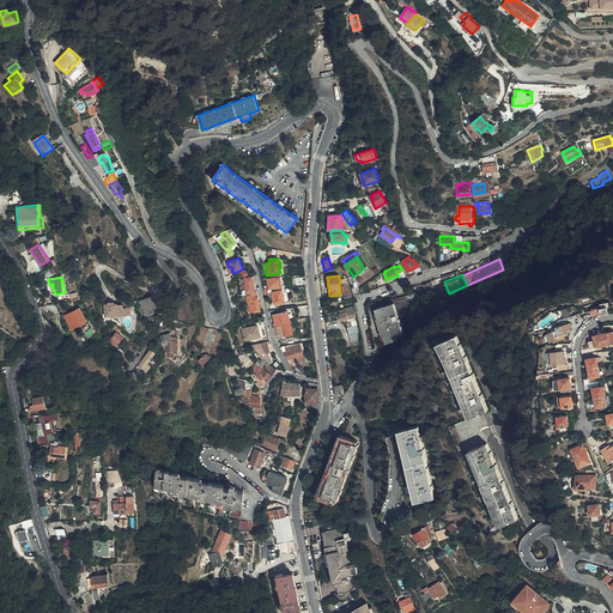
[(256,295),(253,277),(244,278),(244,279),(242,279),(243,290),(247,290),(248,296),(252,296),(256,295)]
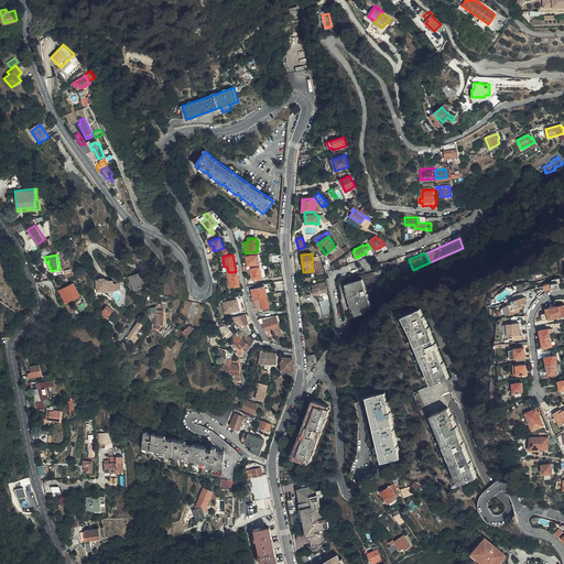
[(258,255),(246,256),(247,266),(259,264),(258,255)]
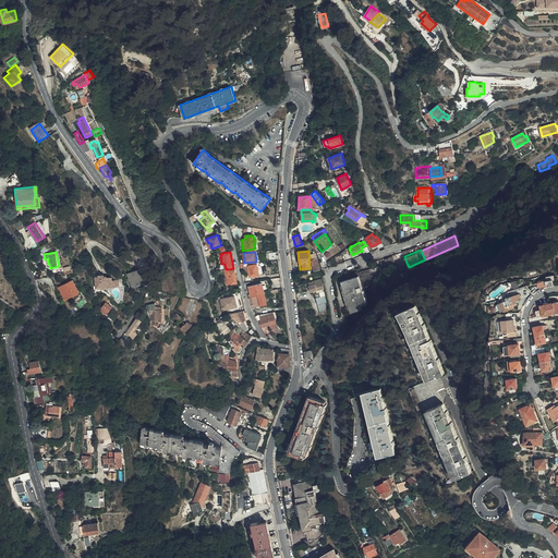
[(247,277),(249,283),(254,282),(253,279),(255,278),(255,276),(259,275),(256,264),(247,266),(250,276),(247,277)]
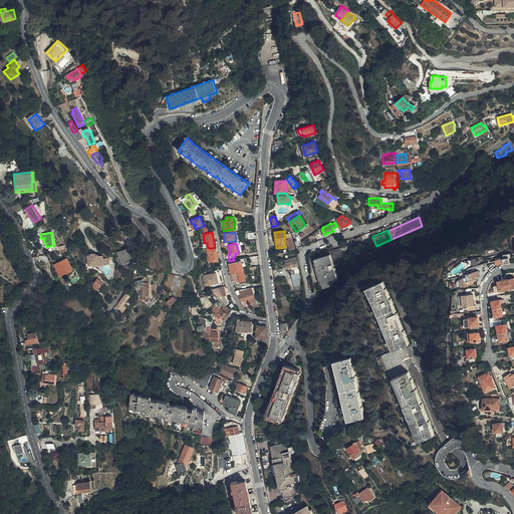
[(339,280),(334,264),(353,258),(349,245),(330,251),(331,254),(316,259),(324,287),(334,284),(334,281),(339,280)]
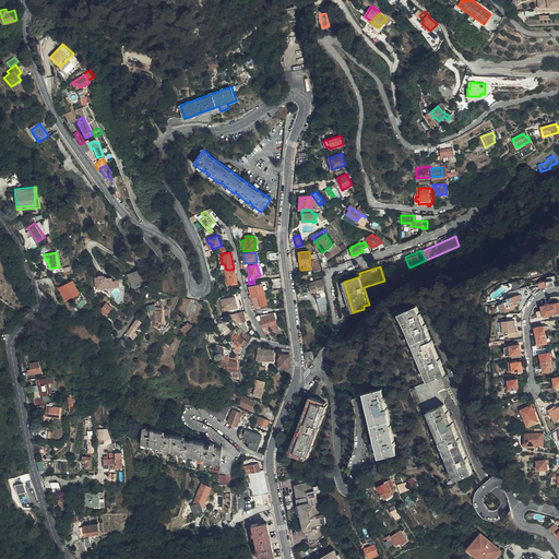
[(237,284),(234,269),(229,270),(226,270),(228,285),(237,284)]
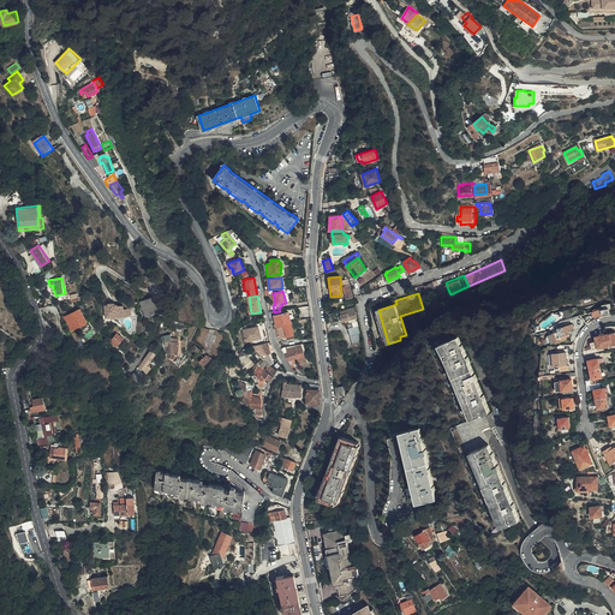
[(156,312),(150,298),(139,303),(144,317),(156,312)]
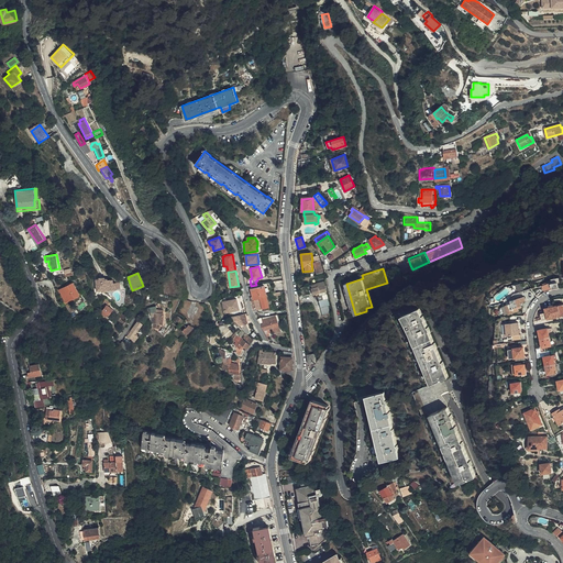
[(107,279),(96,282),(97,293),(113,290),(112,284),(112,280),(107,280),(107,279)]
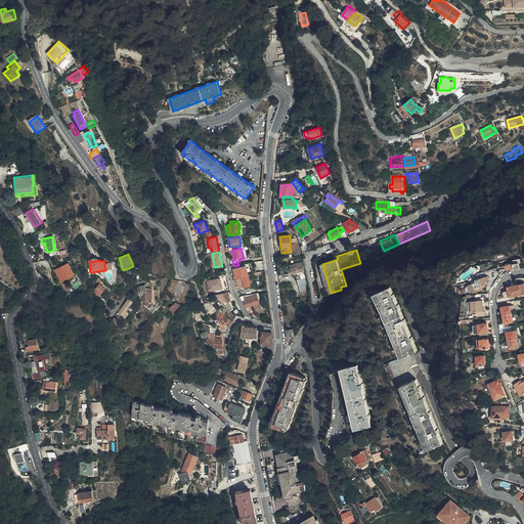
[(75,274),(69,262),(55,269),(61,281),(75,274)]
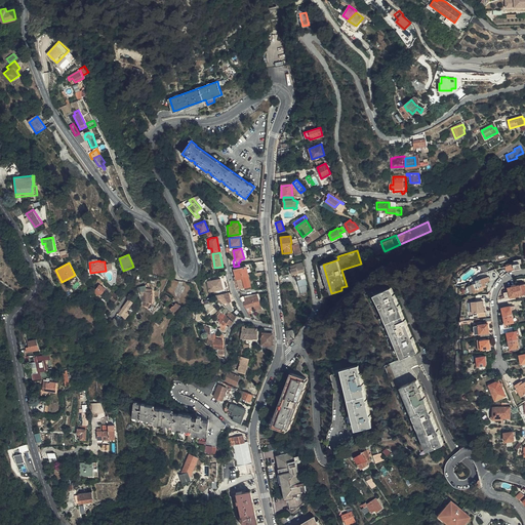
[(523,268),(522,264),(520,264),(519,264),(514,265),(514,264),(512,264),(508,266),(510,272),(515,270),(523,268)]
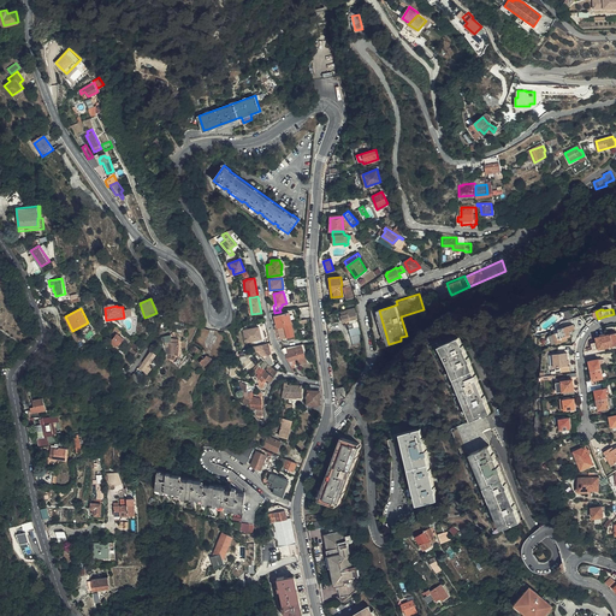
[(357,319),(356,312),(350,313),(343,315),(342,315),(343,323),(357,319)]
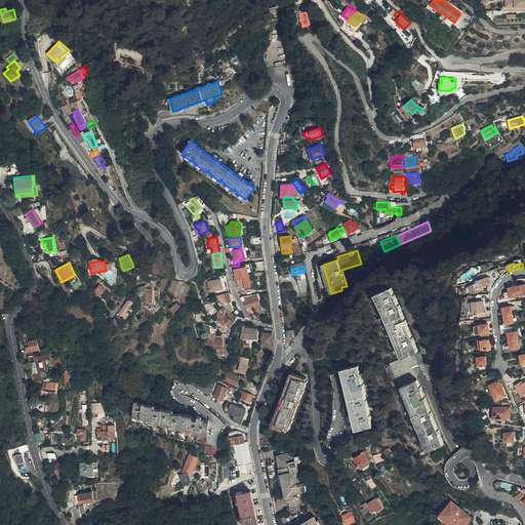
[(234,270),(237,280),(243,278),(242,277),(248,275),(246,267),(234,270)]
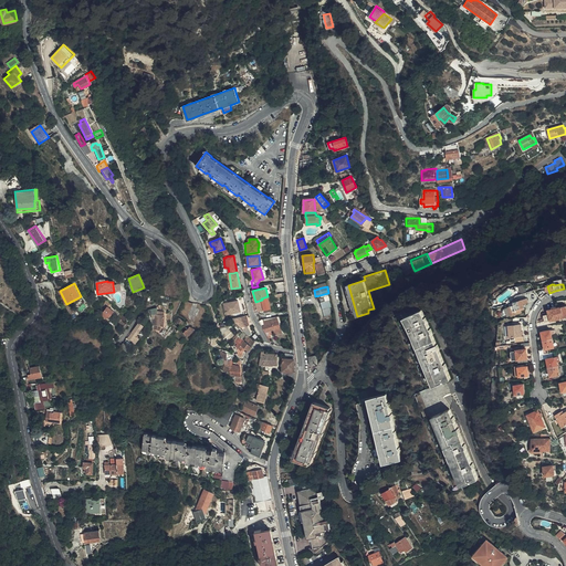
[(271,312),(268,296),(261,299),(262,300),(255,302),(258,313),(265,311),(265,313),(271,312)]
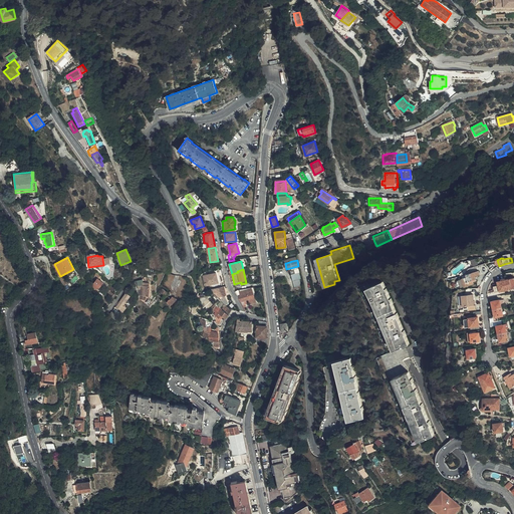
[(463,276),(464,283),(470,281),(471,284),(474,283),(474,280),(477,280),(476,275),(482,274),(481,270),(468,272),(469,274),(463,276)]
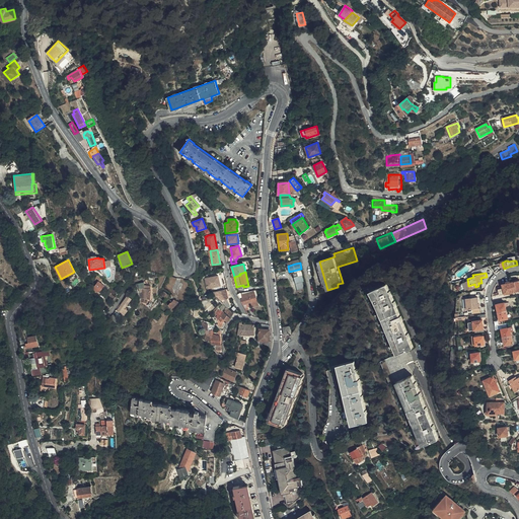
[(303,275),(295,277),(296,283),(304,281),(303,275)]
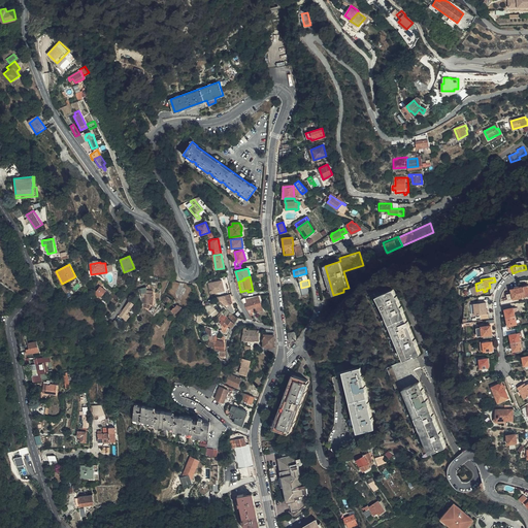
[(212,283),(208,284),(210,294),(215,293),(225,290),(223,286),(222,281),(212,283)]
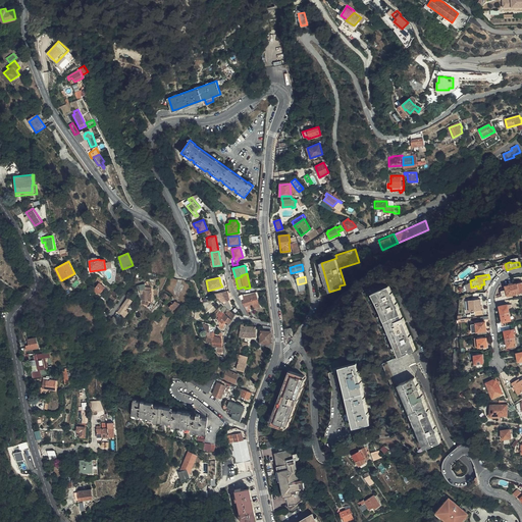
[(101,283),(97,280),(94,289),(95,290),(95,291),(99,294),(101,292),(102,292),(105,288),(101,283)]
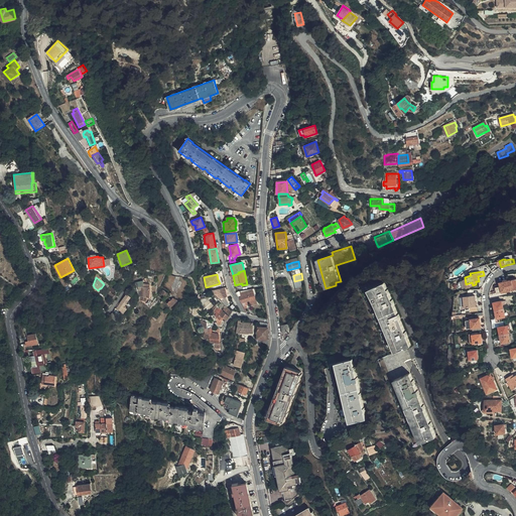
[(376,278),(362,284),(391,348),(405,342),(376,278)]
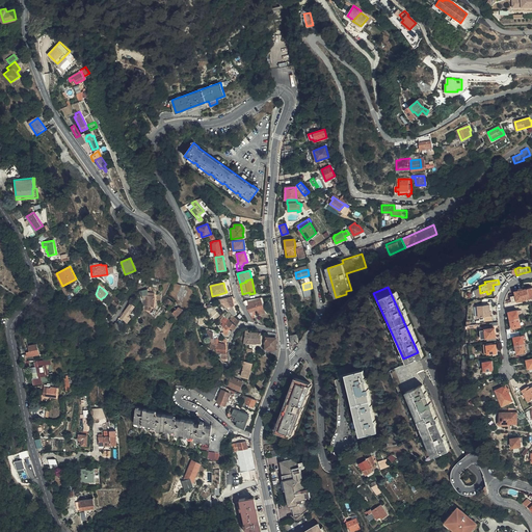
[(312,288),(303,290),(306,296),(314,294),(312,288)]
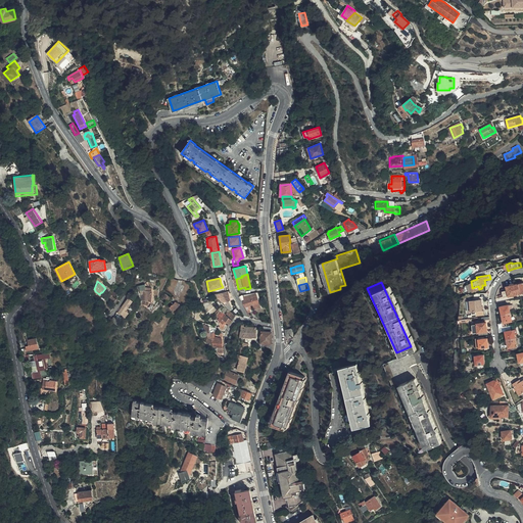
[(502,295),(502,297),(509,295),(522,292),(520,286),(521,286),(521,283),(519,283),(517,284),(516,283),(514,283),(514,285),(507,286),(507,288),(508,290),(502,291),(502,293),(502,295)]
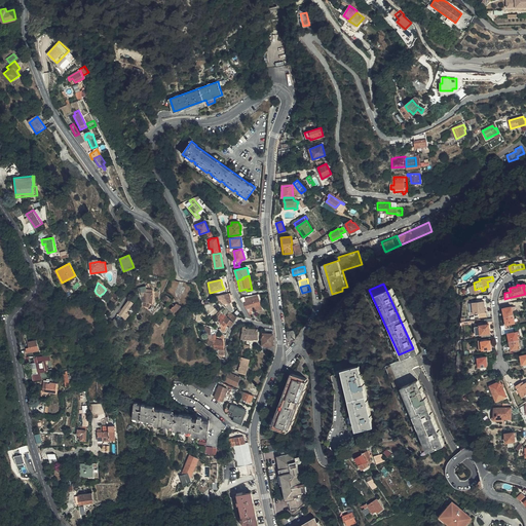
[(142,293),(142,294),(144,294),(144,302),(152,302),(152,289),(146,289),(146,287),(145,286),(140,287),(138,288),(140,289),(141,290),(142,293)]
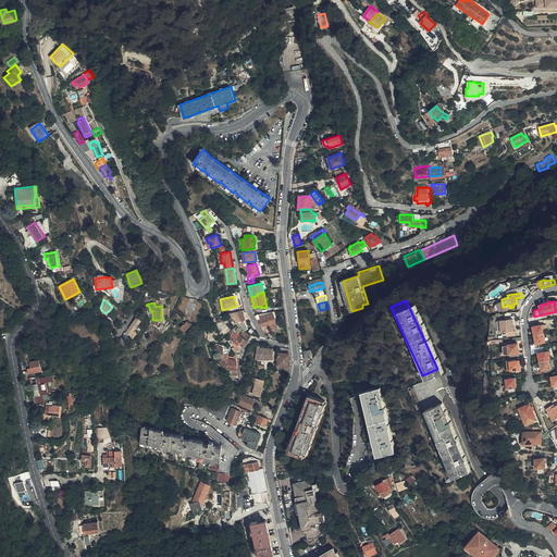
[(243,310),(230,314),(239,326),(244,330),(245,331),(248,330),(246,326),(245,327),(244,324),(242,325),(240,321),(245,320),(243,310)]
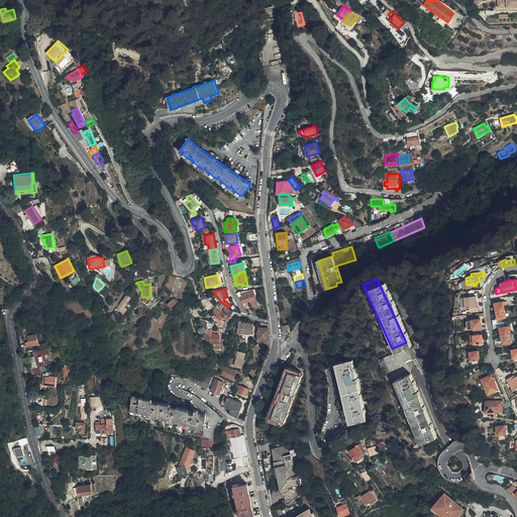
[(248,291),(237,296),(238,299),(251,295),(250,290),(248,291)]
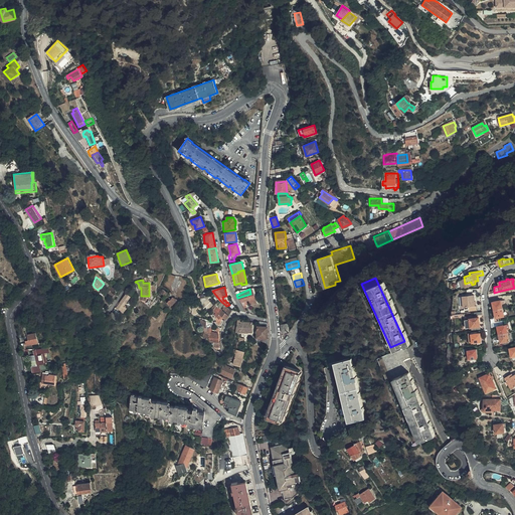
[(158,306),(159,307),(162,302),(163,303),(164,302),(162,300),(168,293),(163,290),(158,298),(160,300),(156,305),(158,306)]
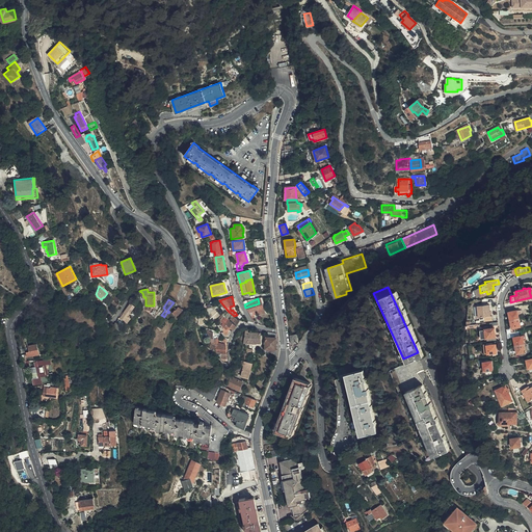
[(183,309),(178,304),(178,302),(177,301),(174,306),(176,309),(173,313),(177,316),(183,309)]
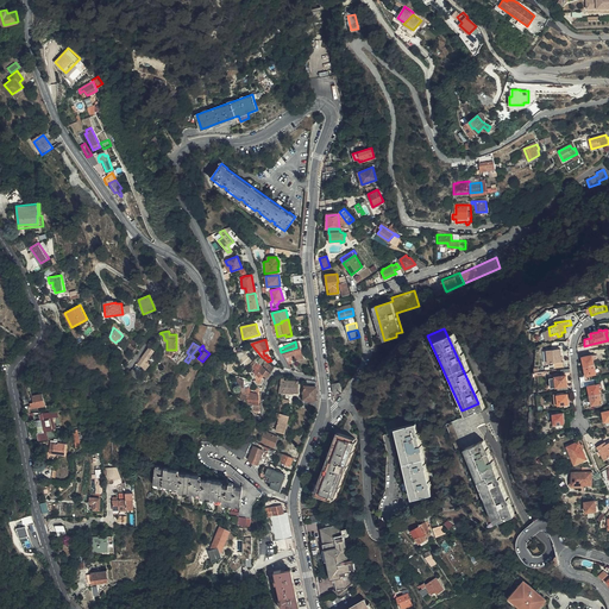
[(296,347),(281,352),(284,357),(290,356),(294,355),(296,360),(303,358),(300,346),(296,347)]
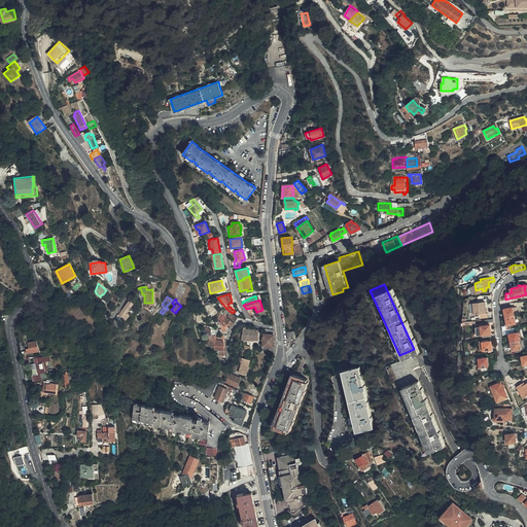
[(130,310),(132,308),(132,307),(134,304),(130,301),(120,315),(124,318),(129,310),(130,310)]
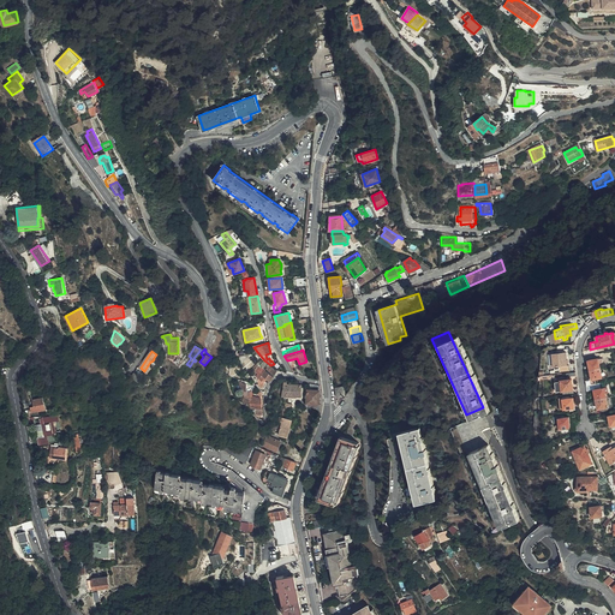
[(567,365),(566,352),(553,353),(554,366),(555,366),(556,370),(553,370),(553,372),(569,370),(569,365),(567,365)]
